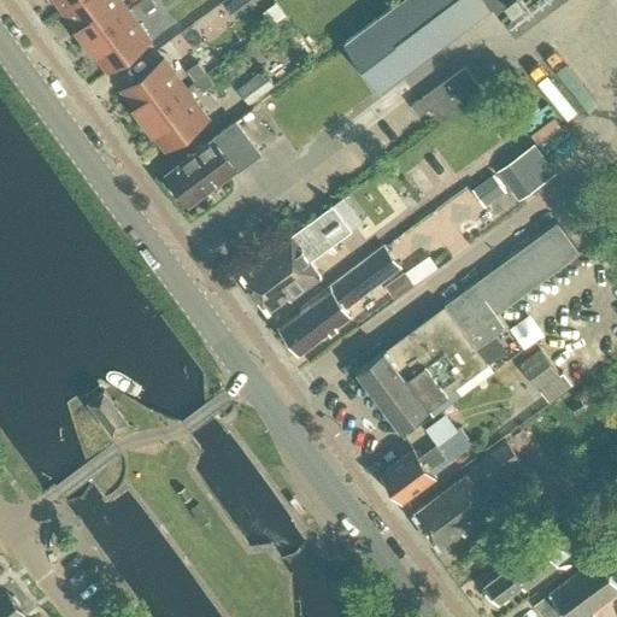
[(56,0),(64,11),(78,0),(56,0)]
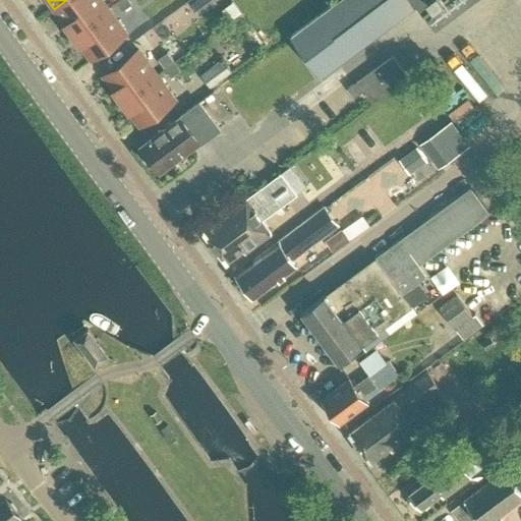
[(102,0),(66,0),(54,9),(72,35),(108,8),(102,0)]
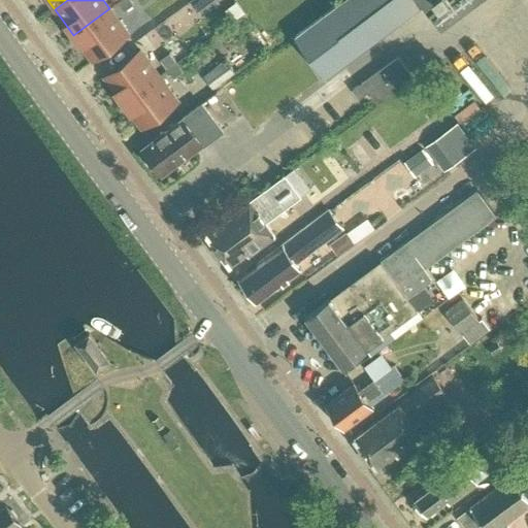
[(131,0),(120,0),(118,2),(124,10),(133,3),(131,0)]
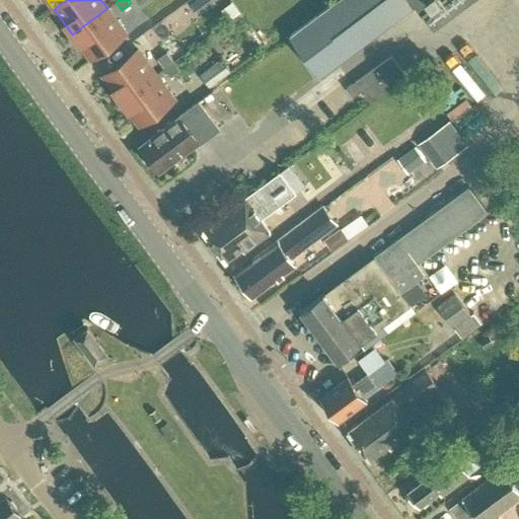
[(211,0),(188,0),(188,1),(201,12),(212,0),(211,0)]
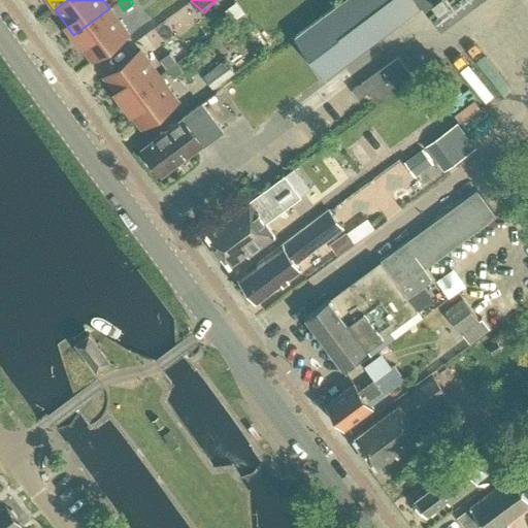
[(254,131),(424,4),(440,26),(474,0),(342,0),(223,90),(254,131)]
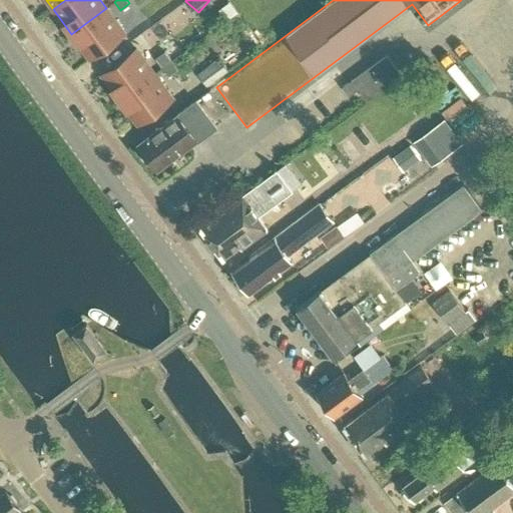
[(106,8),(71,34),(90,59),(125,33),(106,8)]
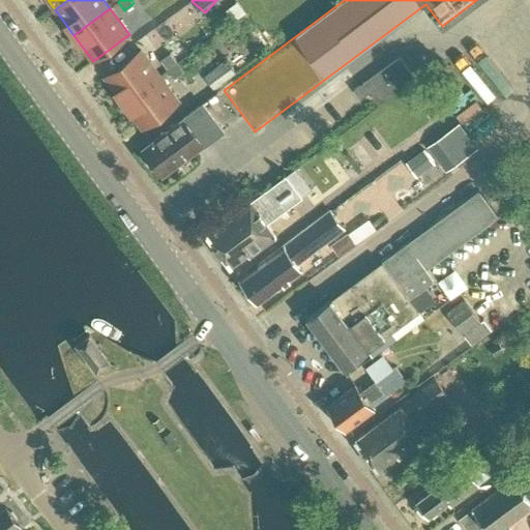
[(141,50),(105,77),(123,102),(159,76),(141,50)]
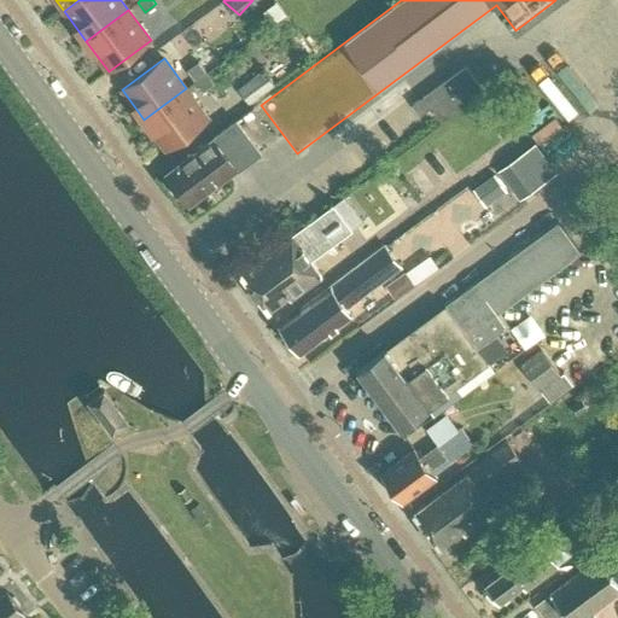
[(187,70),(196,81),(208,73),(199,62),(187,70)]
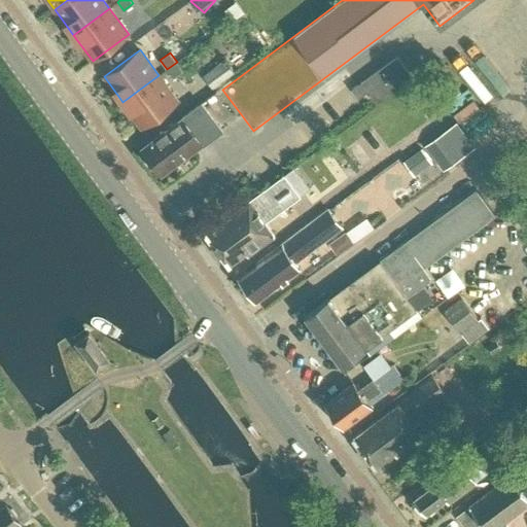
[(412,78),(396,57),(352,89),(358,98),(367,92),(377,103),(412,78)]
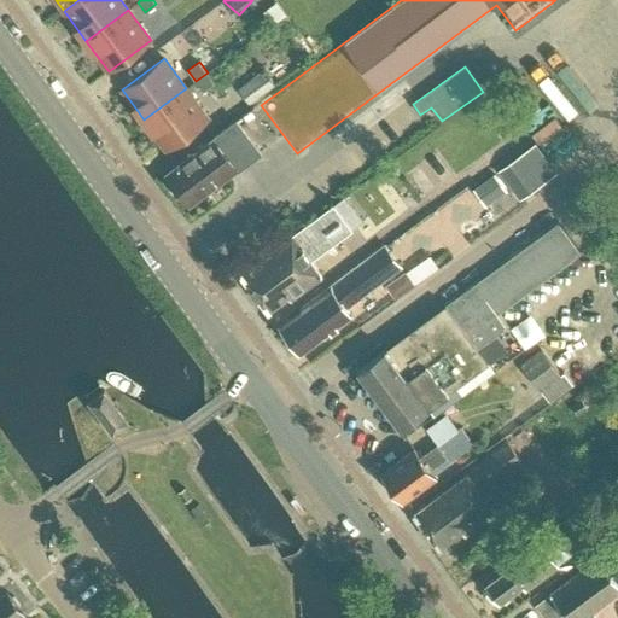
[(264,70),(238,89),(249,103),(274,85),(264,70)]
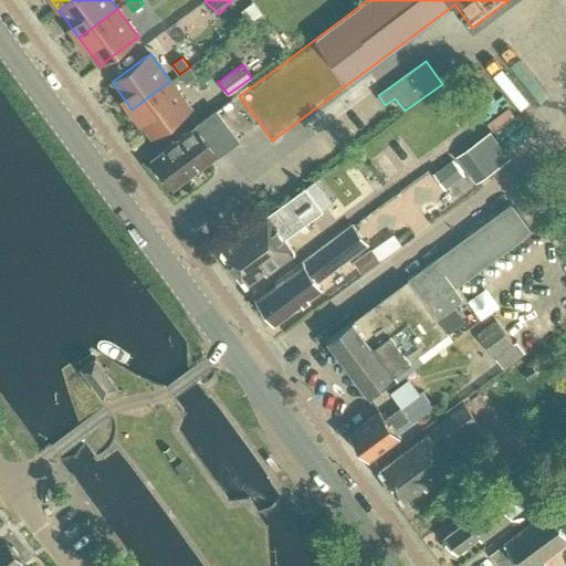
[(179,74),(186,83),(197,75),(190,66),(179,74)]
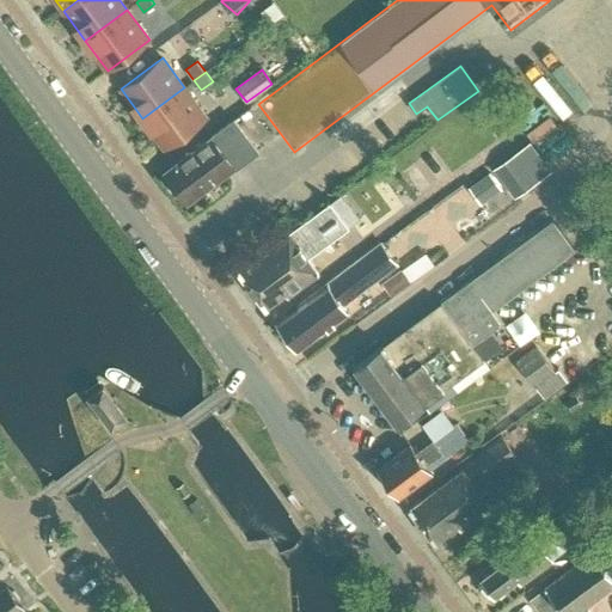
[(521,116),(534,106),(514,79),(502,89),(521,116)]
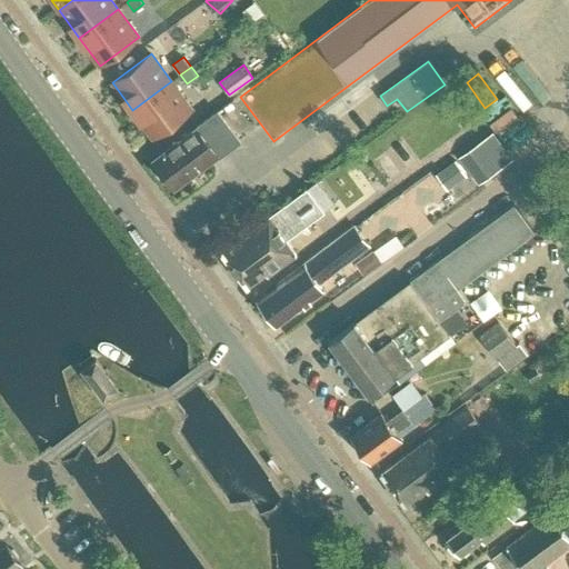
[(171,81),(132,110),(152,137),(191,109),(171,81)]
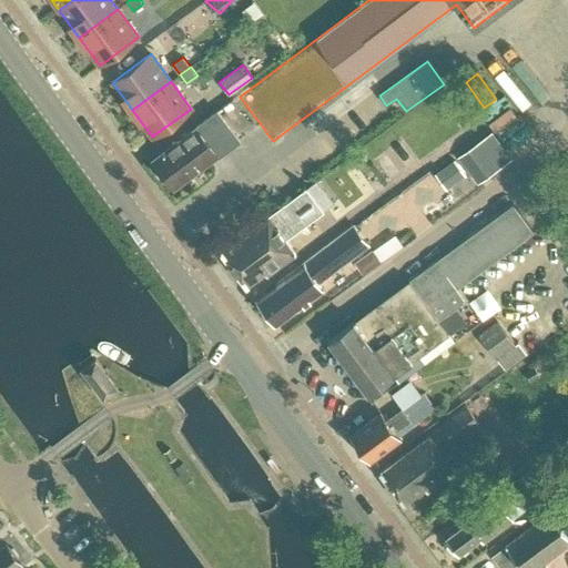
[(174,188),(239,140),(217,111),(153,159),(174,188)]
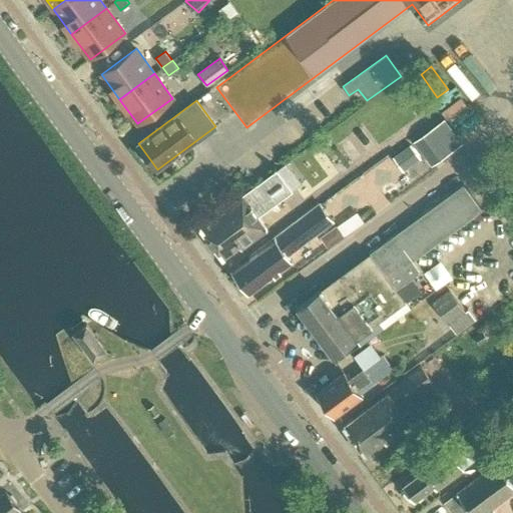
[(413,141),(431,166),(450,152),(463,142),(445,117),(432,127),(413,141)]
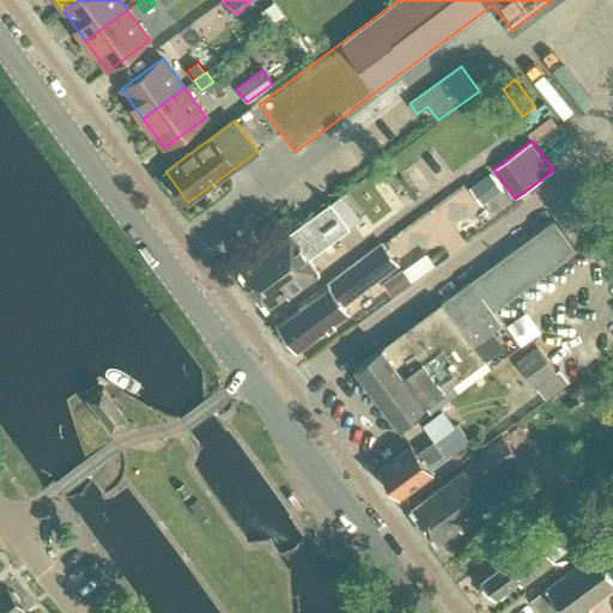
[(466,183),(478,201),(498,188),(486,170),(466,183)]
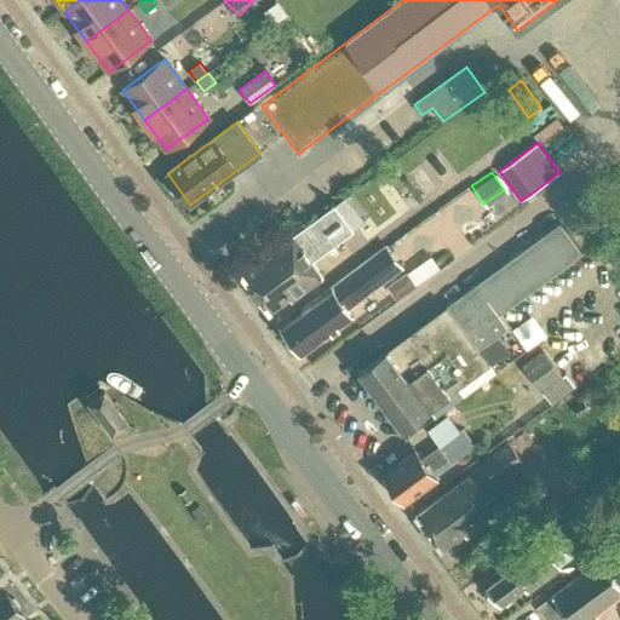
[(336,206),(242,274),(270,310),(290,296),(292,299),(323,276),(311,260),(352,230),(336,206)]
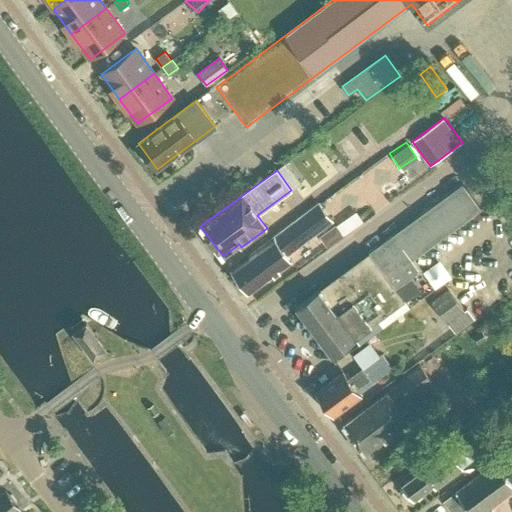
[(409,308),(404,301),(405,300),(396,288),(421,269),(413,259),(481,209),(462,183),(297,305),(333,355),(355,339),(359,345),(409,308)]
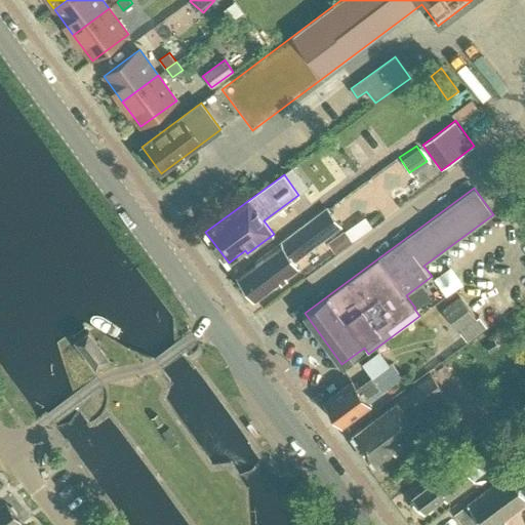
[(257,260),(258,261),(238,277),(254,297),(274,284),(275,286),(299,268),(294,260),(340,227),(327,209),(257,260)]
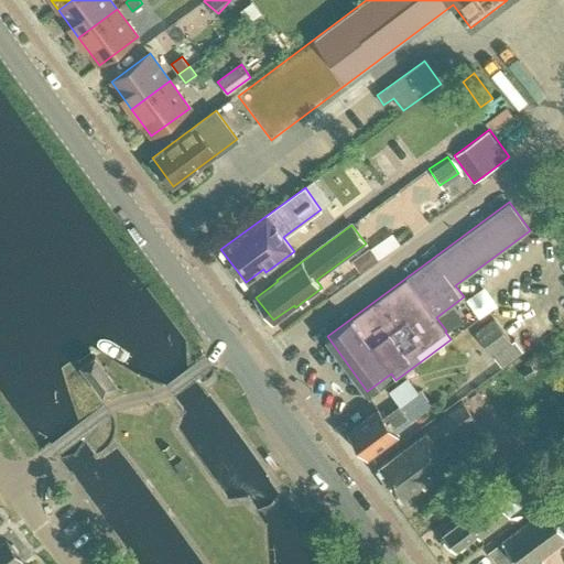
[(360,271),(378,258),(370,247),(351,260),(360,271)]
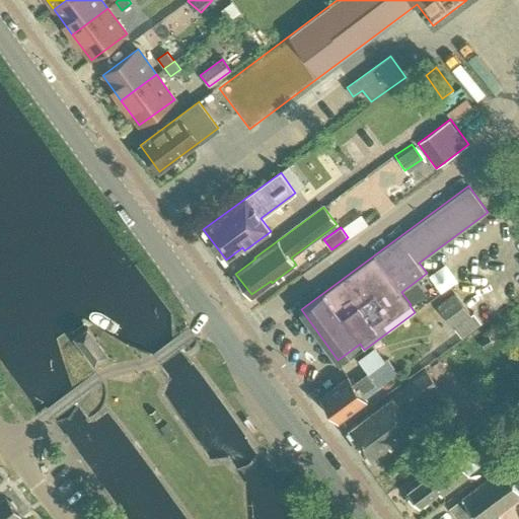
[(453,325),(470,313),(454,292),(438,305),(453,325)]
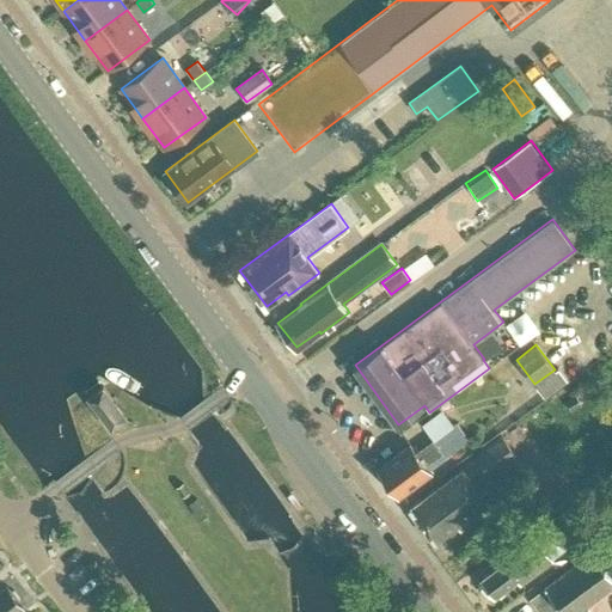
[(89,398),(112,429),(127,418),(104,387),(89,398)]
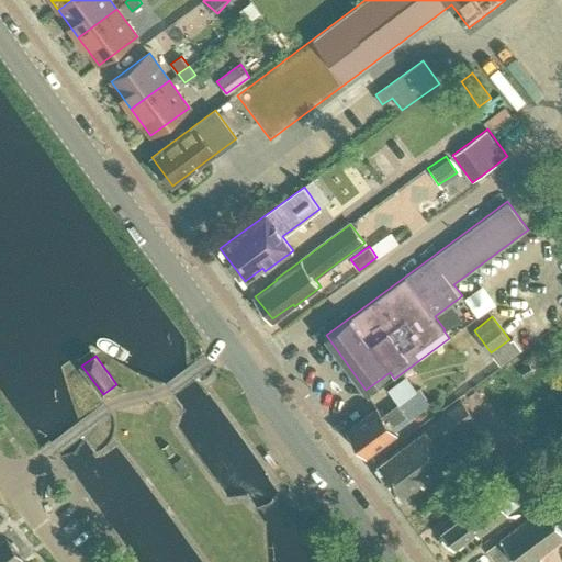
[(525,377),(534,371),(529,363),(519,369),(525,377)]
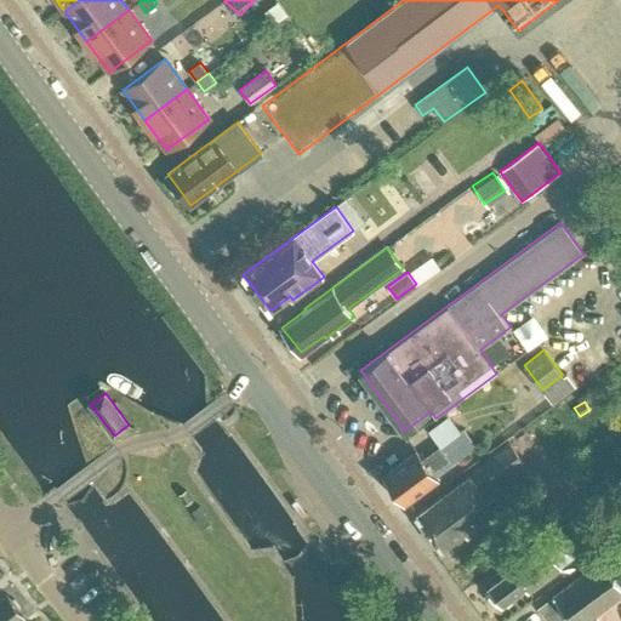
[(383,473),(405,502),(437,479),(432,472),(450,459),(453,462),(476,445),(463,428),(439,446),(421,459),(415,450),(383,473)]
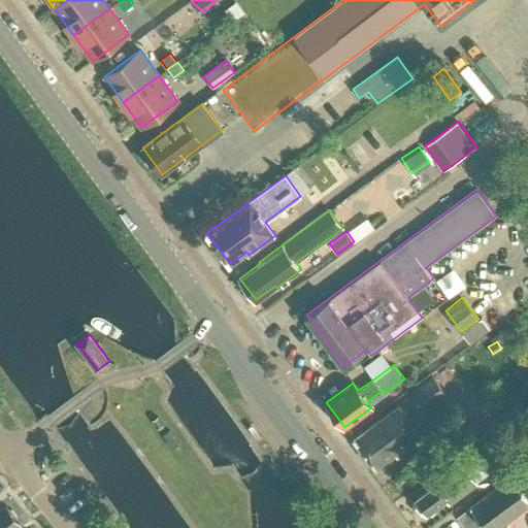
[(433,375),(409,393),(422,410),(447,394),(433,375)]
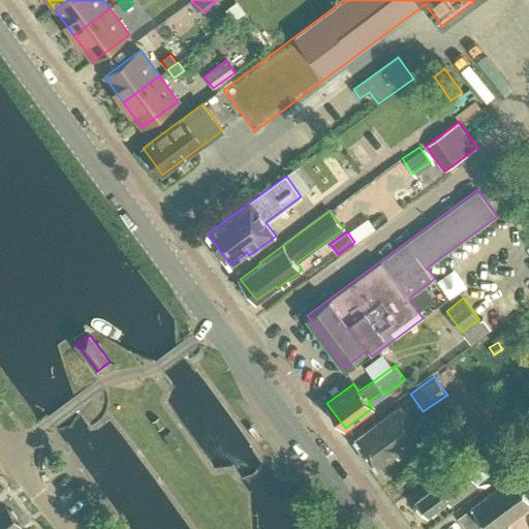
[(399,456),(424,438),(400,405),(354,439),(376,468),(397,453),(399,456)]
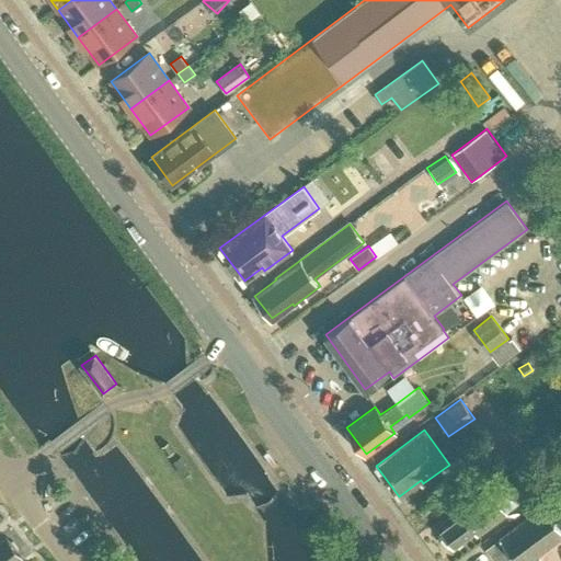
[(474,531),(477,534),(506,512),(497,500),(515,488),(507,477),(456,515),(458,518),(442,530),(454,547),(474,531)]
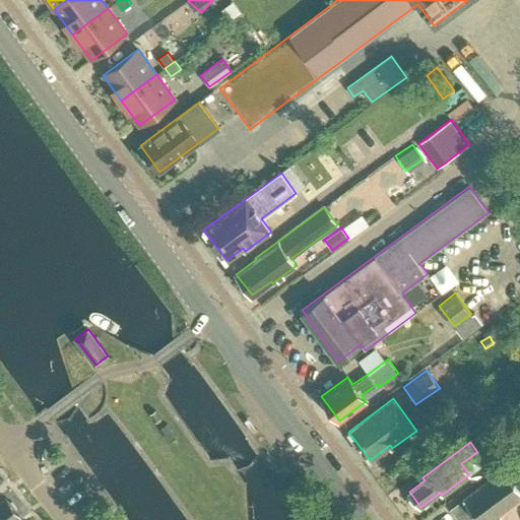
[(519,457),(464,500),(468,506),(455,515),(459,519),(488,519),(519,496),(519,457)]
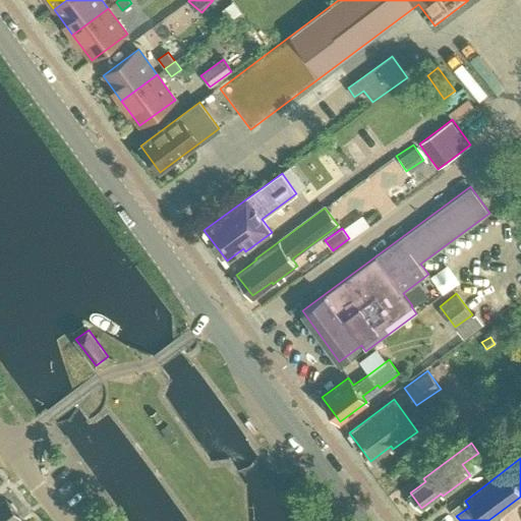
[(0,520),(12,520),(19,516),(6,499),(0,504),(0,520)]
